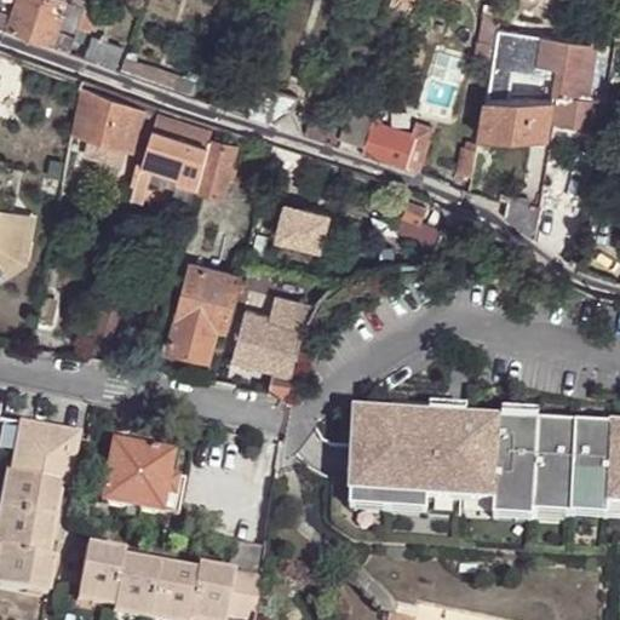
[(7,32),(51,46),(56,32),(67,1),(61,0),(17,0),(12,17),(7,32)]
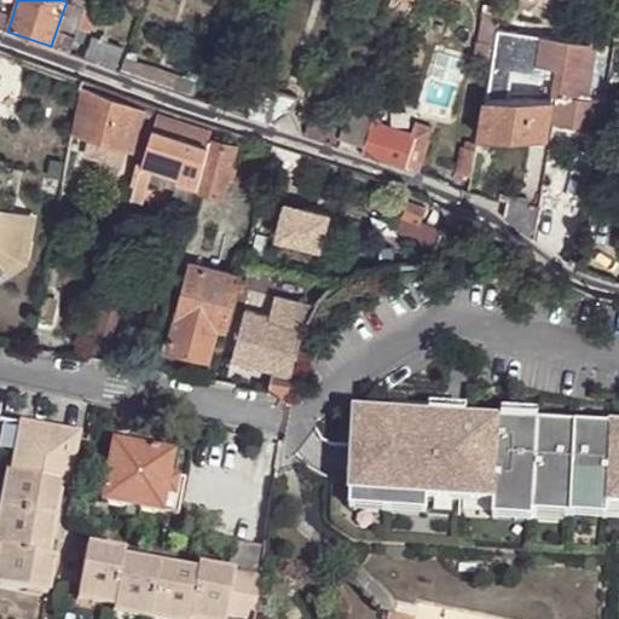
[(61,50),(68,52),(76,32),(85,7),(86,0),(61,0),(67,1),(56,32),(67,35),(61,50)]
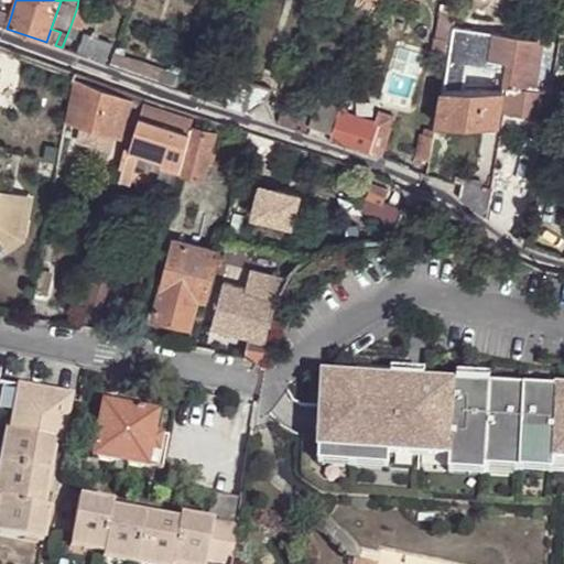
[(77,7),(69,29),(79,32),(88,10),(77,7)]
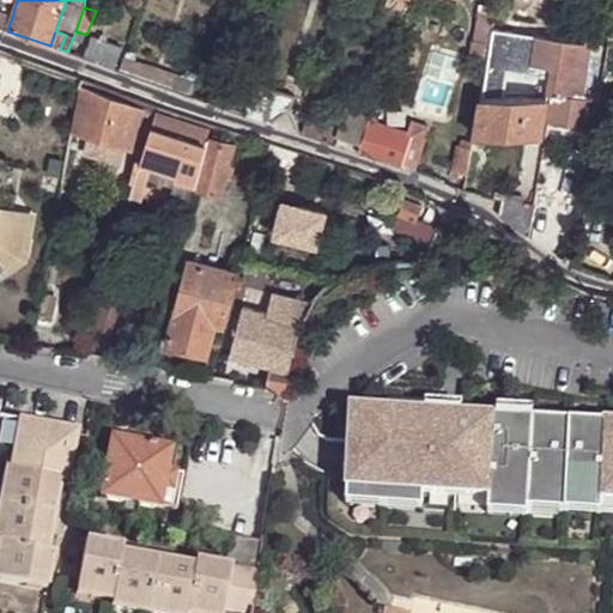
[(474,40),(486,41),(491,11),(479,10),(474,40)]
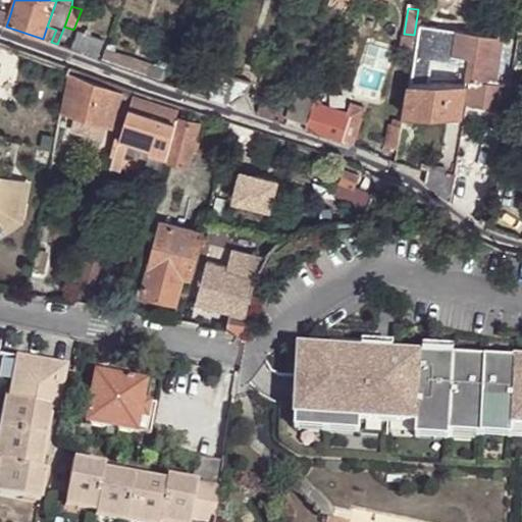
[(0,23),(6,27),(10,14),(0,10),(0,23)]
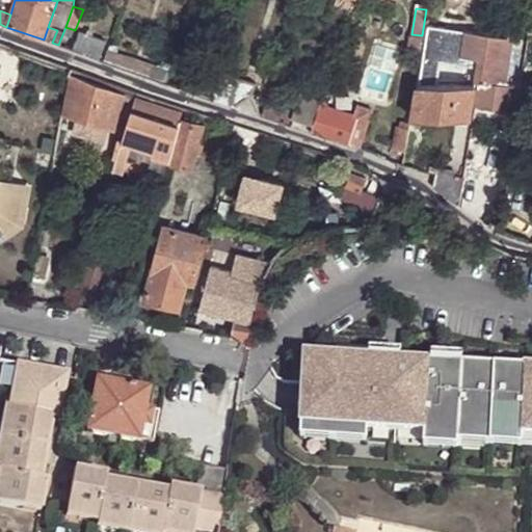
[(44,40),(52,43),(57,30),(48,27),(44,40)]
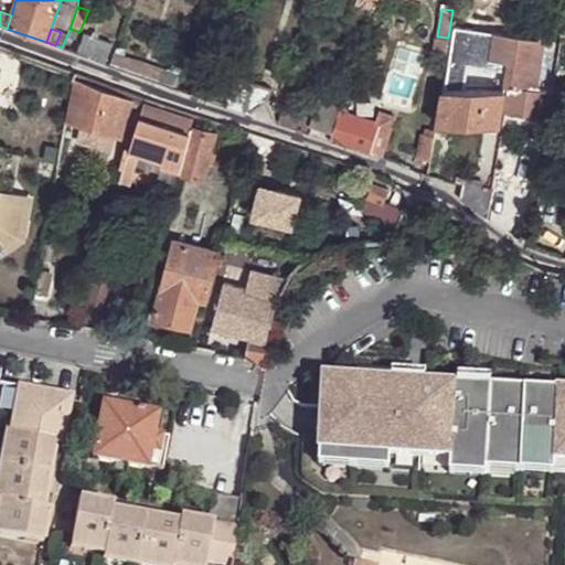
[(503,85),(507,86),(516,36),(493,32),(490,60),(508,63),(503,85)]
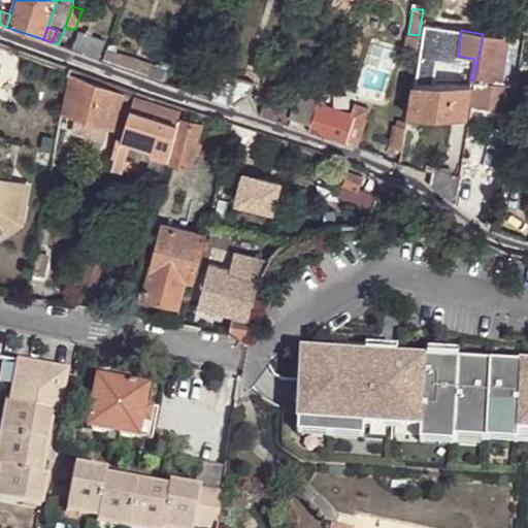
[(71,50),(97,58),(103,41),(78,32),(74,42),(71,50)]
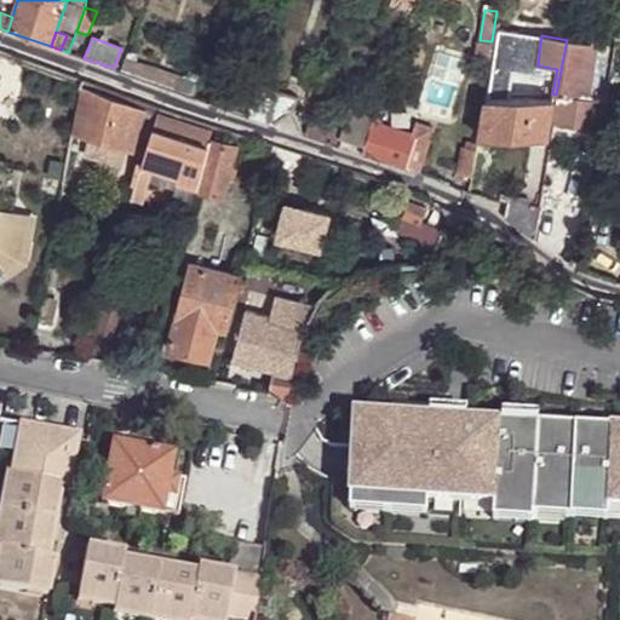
[(567,40),(556,95),(591,98),(600,45),(567,40)]
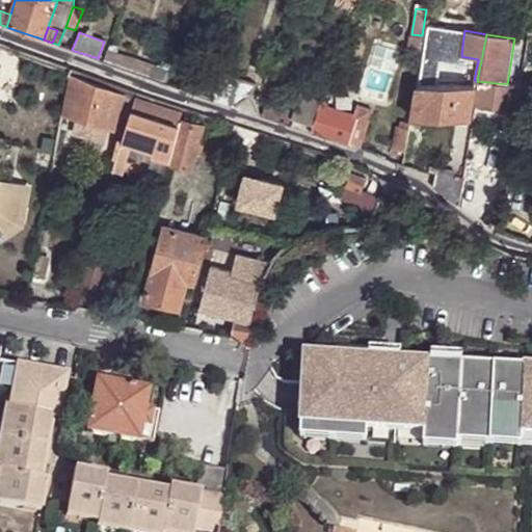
[(407,55),(418,56),(421,37),(409,35),(407,55)]
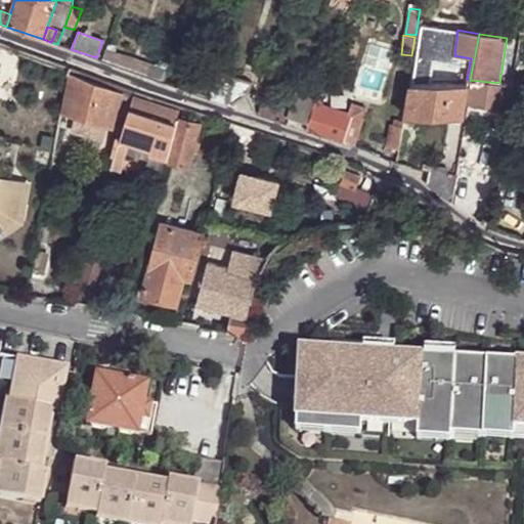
[(112,63),(115,64),(119,54),(104,50),(100,60),(105,61),(112,63)]
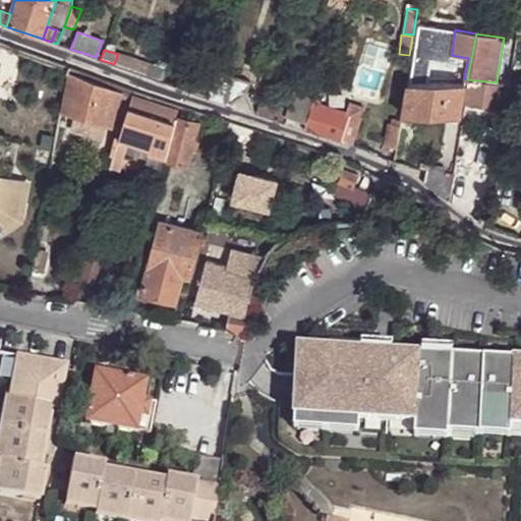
[(114,64),(142,74),(147,63),(118,54),(114,64)]
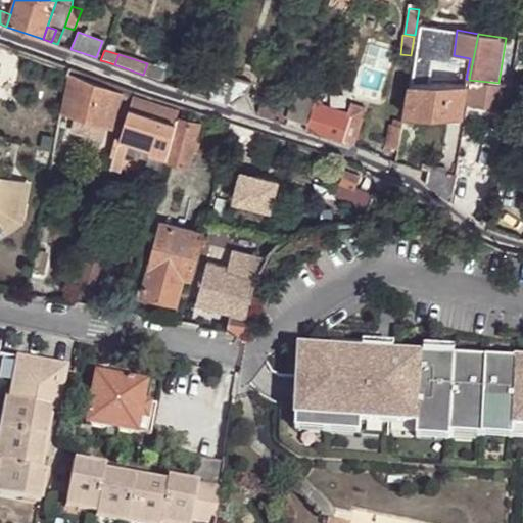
[(411,55),(406,83),(416,83),(427,83),(429,58),(411,55)]
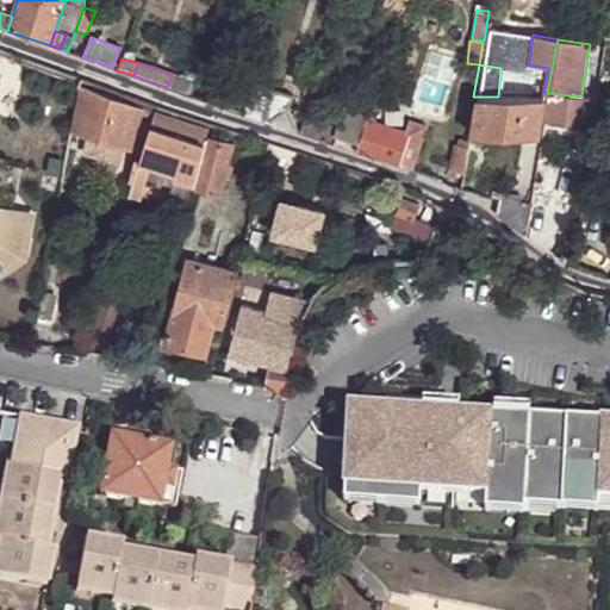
[(235,83),(251,89),(254,82),(237,76),(235,83)]
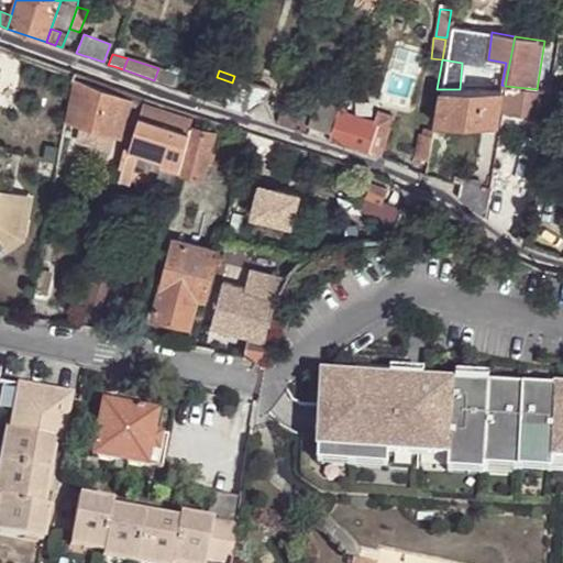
[(279,87),(288,90),(291,79),(283,77),(279,87)]
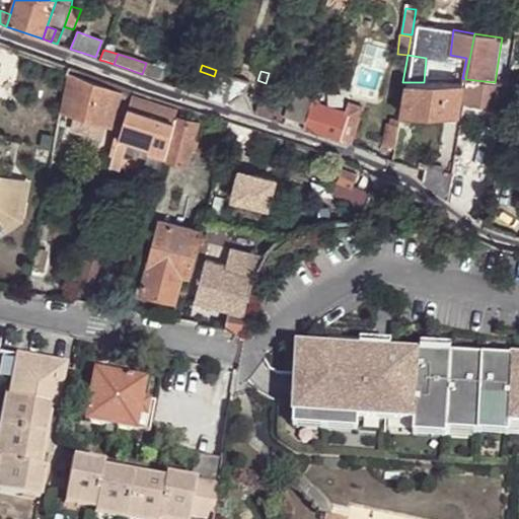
[(69,72),(61,109),(110,126),(120,99),(122,93),(123,90),(69,72)]
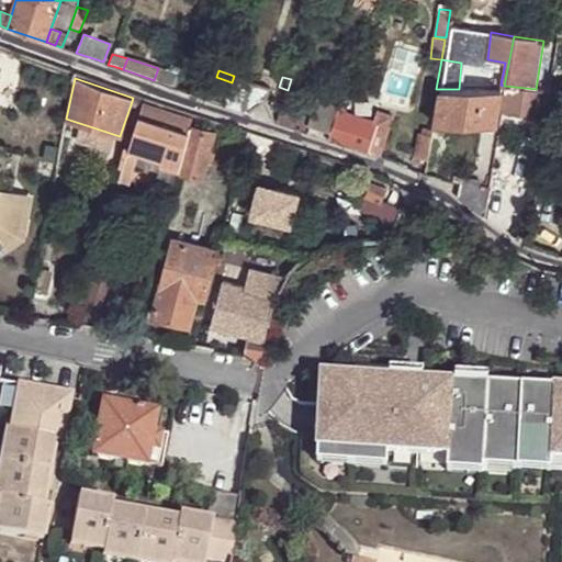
[(338,112),(345,92),(322,85),(311,119),(308,124),(332,132),(338,112)]
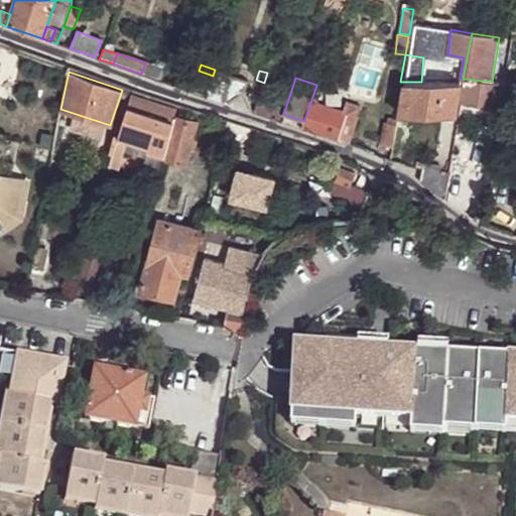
[(397,96),(396,103),(407,103),(410,82),(400,82),(397,96)]
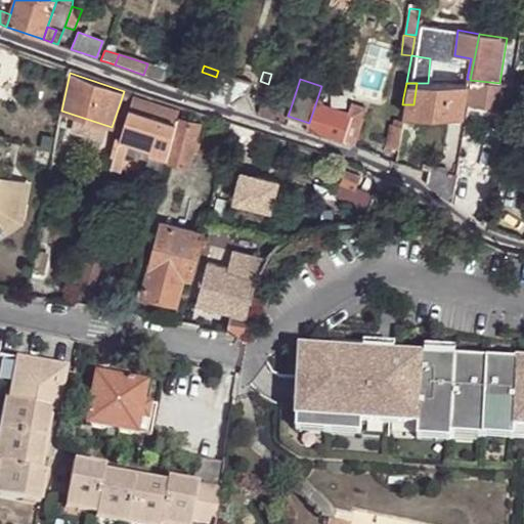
[(428,83),(417,83),(413,104),(413,105),(463,106),(466,84),(428,83)]
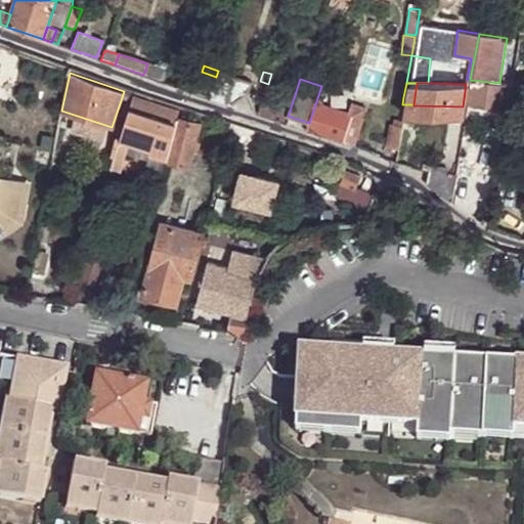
[(470,84),(466,107),(500,107),(505,83),(499,83),(470,84)]
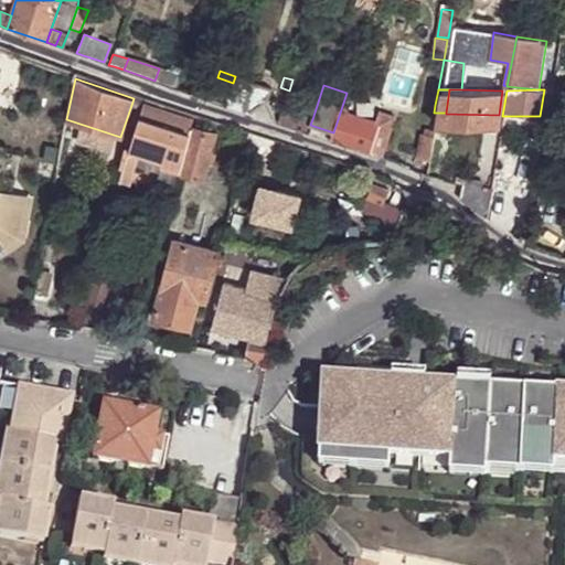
[(225,104),(251,113),(255,100),(230,92),(225,104)]
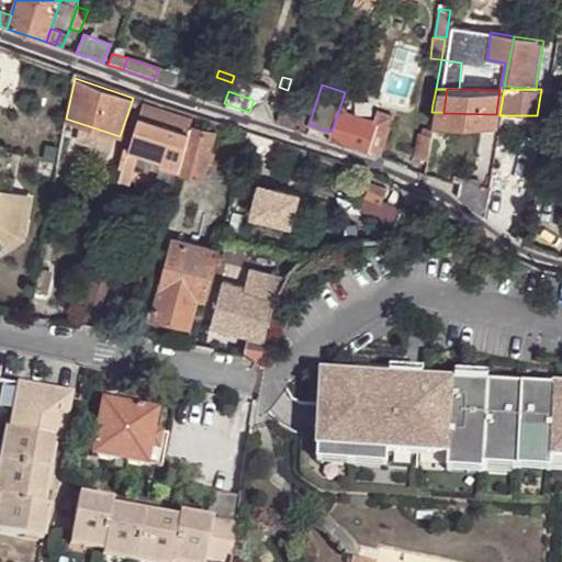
[(193,119),(144,102),(130,149),(137,152),(163,159),(163,163),(180,168),(191,125),(193,119)]
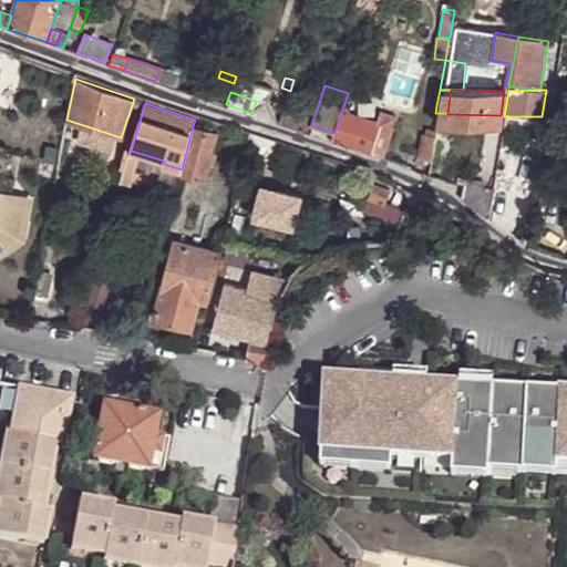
[(423,135),(432,136),(433,125),(435,113),(436,105),(429,104),(423,135)]
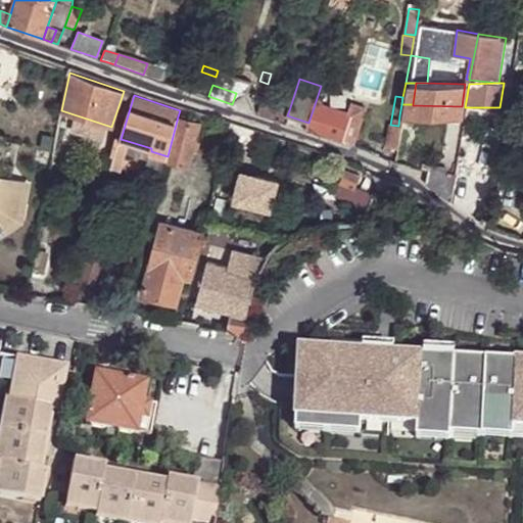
[(258,113),(277,121),(281,107),(263,101),(258,113)]
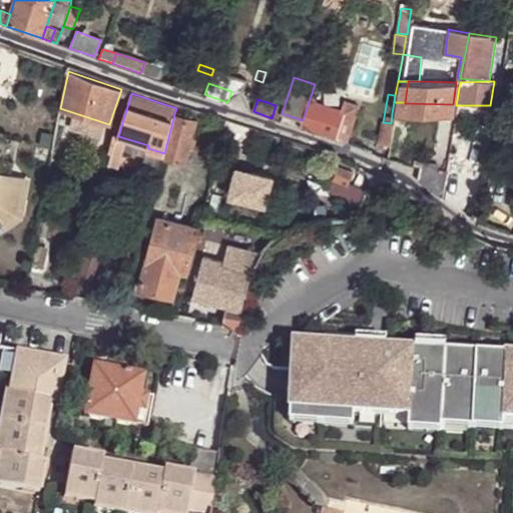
[(342,113),(309,102),(303,120),(301,128),(334,138),(339,123),(342,113)]
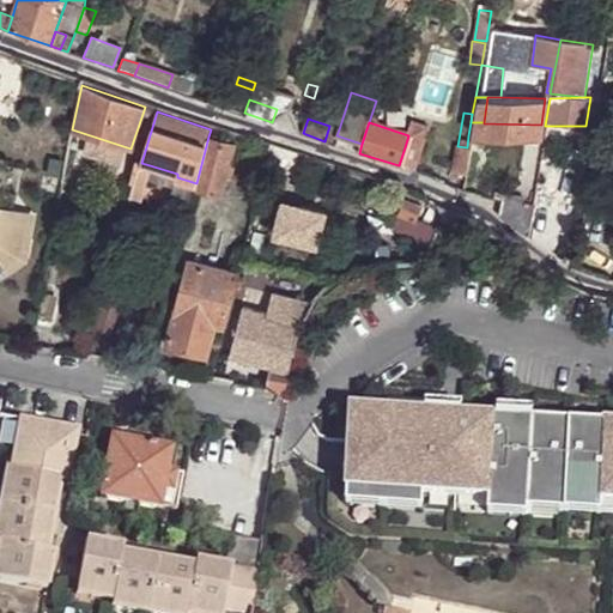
[(471,122),(468,135),(539,135),(541,125),(484,123),(484,122),(471,122)]
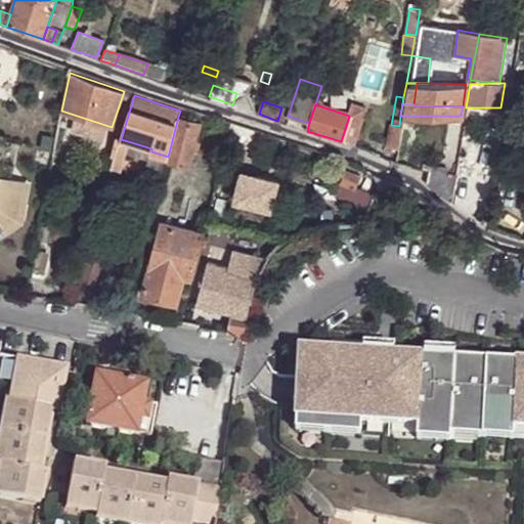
[(346,126),(360,130),(365,111),(352,105),(349,116),(346,126)]
